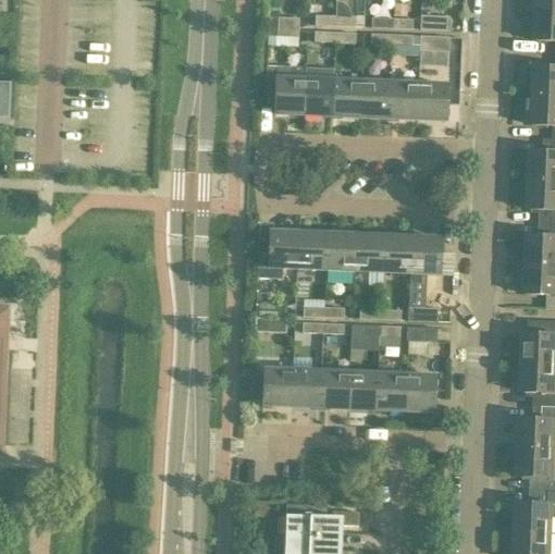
[(538,0),(538,10),(554,10),(554,0),(538,0)]
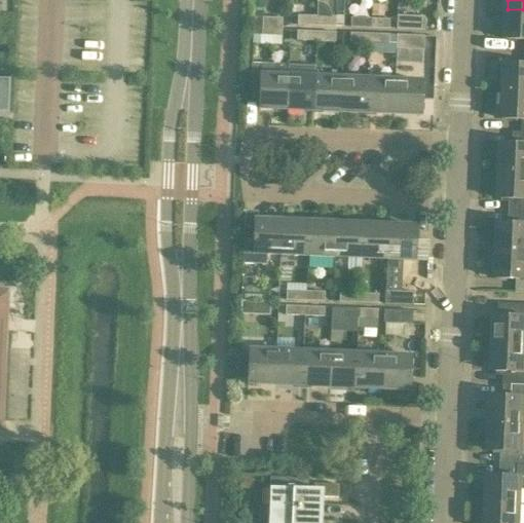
[(254,25),(263,25),(282,26),(283,15),(264,15),(264,9),(254,9),(254,25)]
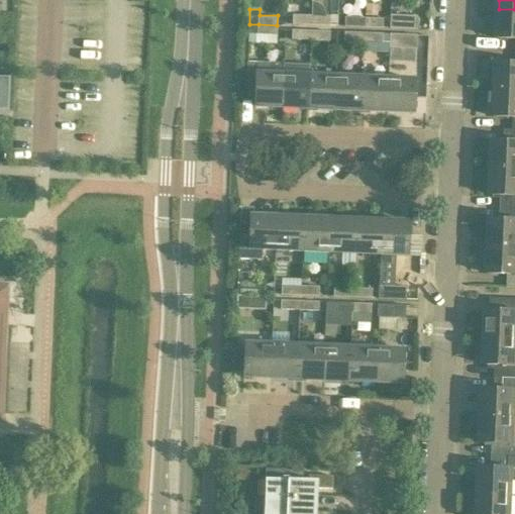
[(514,9),(499,9),(498,36),(514,36),(514,9)]
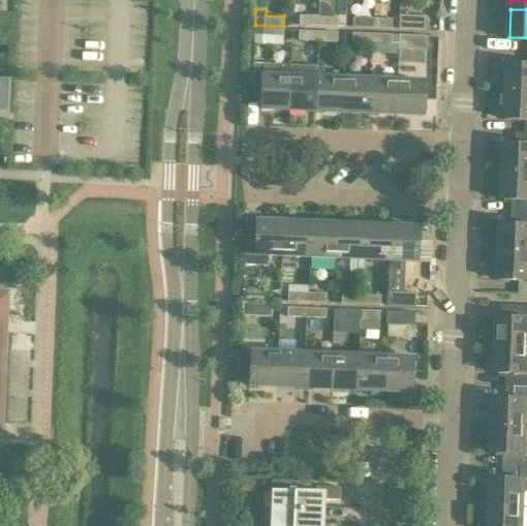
[(300,13),(300,24),(317,24),(318,14),(300,13)]
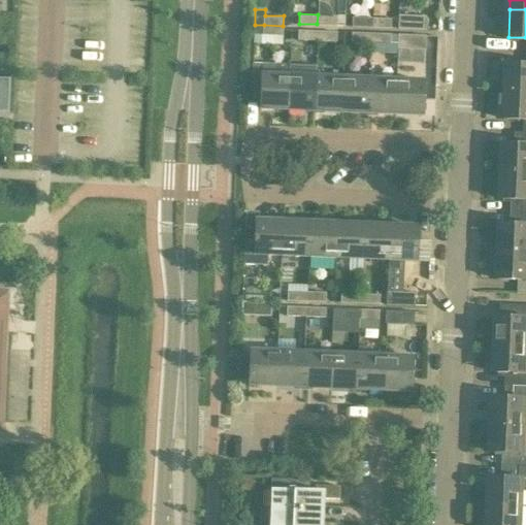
[(399,13),(399,27),(426,28),(427,14),(399,13)]
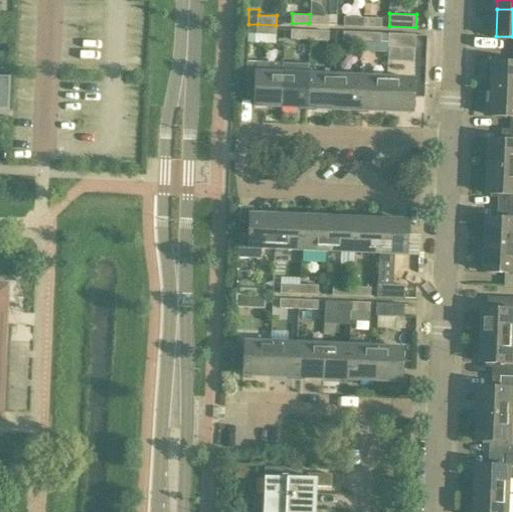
[(330,24),(330,15),(310,14),(309,23),(330,24)]
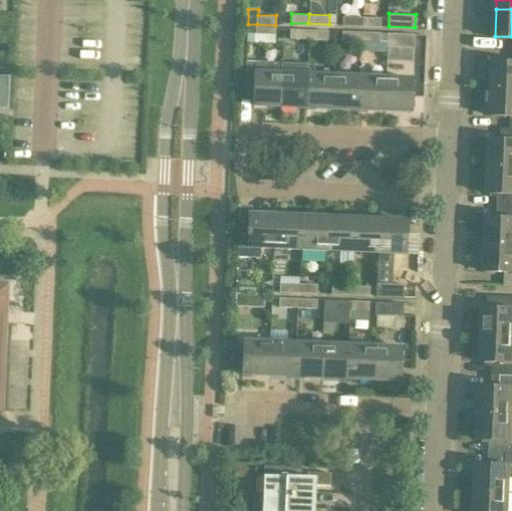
[(344,15),(343,24),(362,25),(362,16),(344,15)]
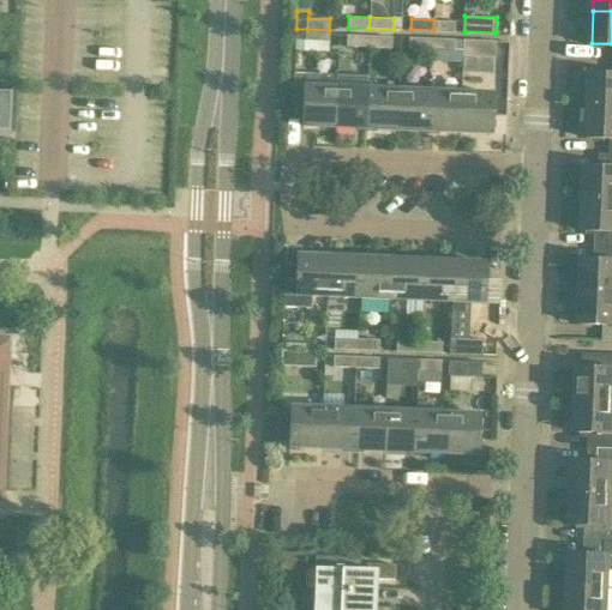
[(456,31),(456,20),(433,19),(433,30),(456,31)]
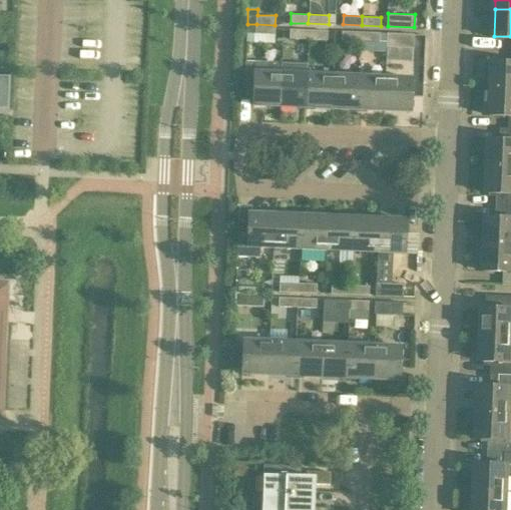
[(257,24),(256,32),(275,33),(275,25),(257,24)]
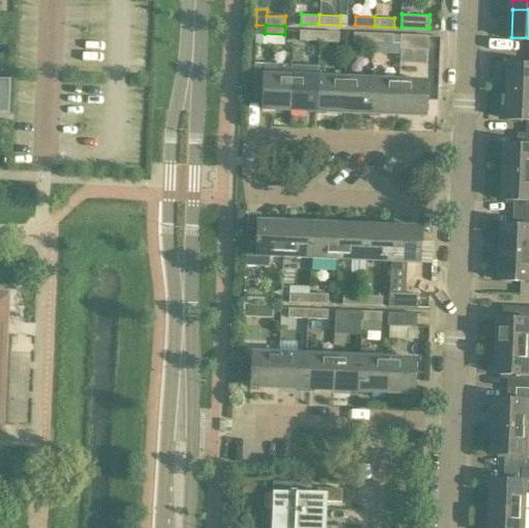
[(301,29),(300,38),(319,39),(321,30),(301,29)]
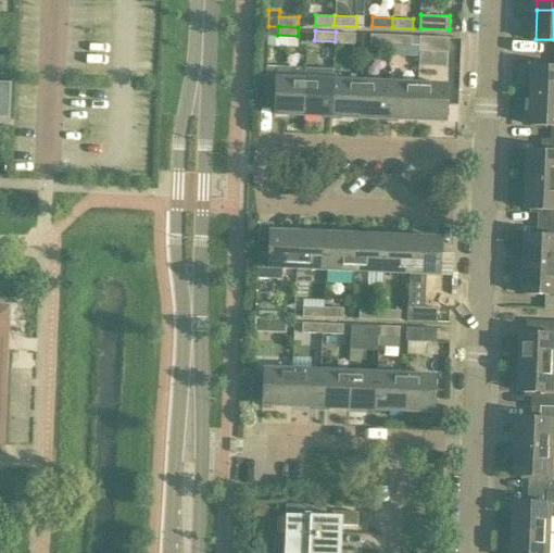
[(355,42),(355,33),(336,32),(335,41),(355,42)]
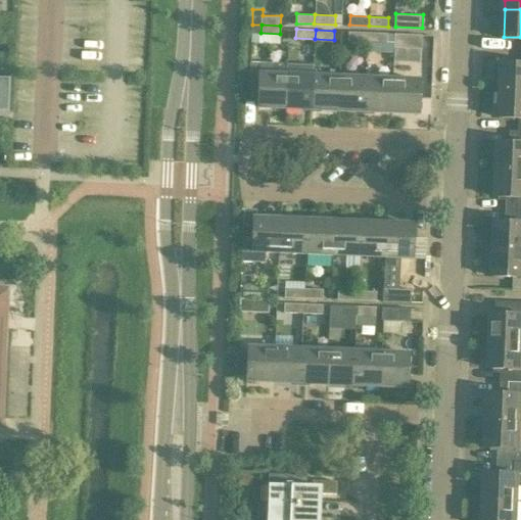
[(349,31),(349,40),(368,41),(368,32),(349,31)]
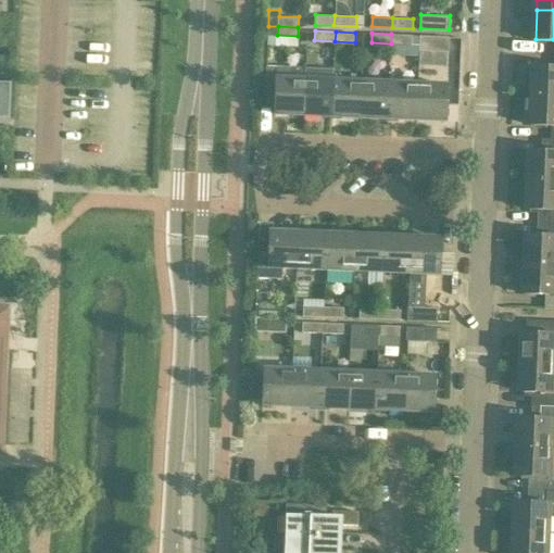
[(412,45),(413,35),(391,34),(391,44),(412,45)]
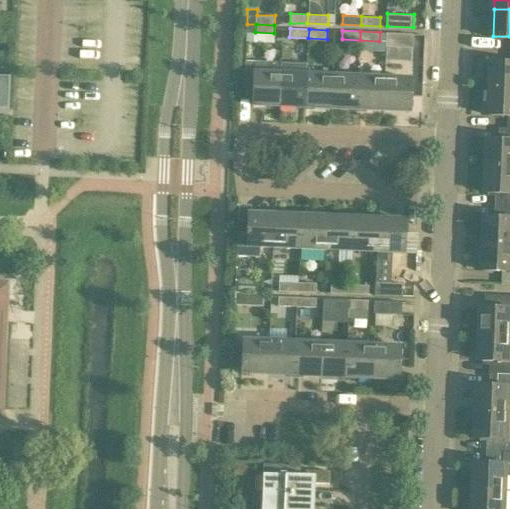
[(413,46),(413,33),(386,32),(386,45),(413,46)]
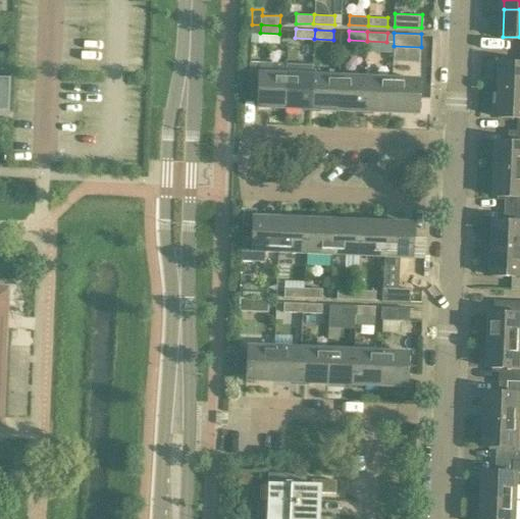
[(274,62),(260,61),(250,61),(249,93),(258,103),(258,106),(283,107),(284,73),(287,73),(287,62),(274,62)]
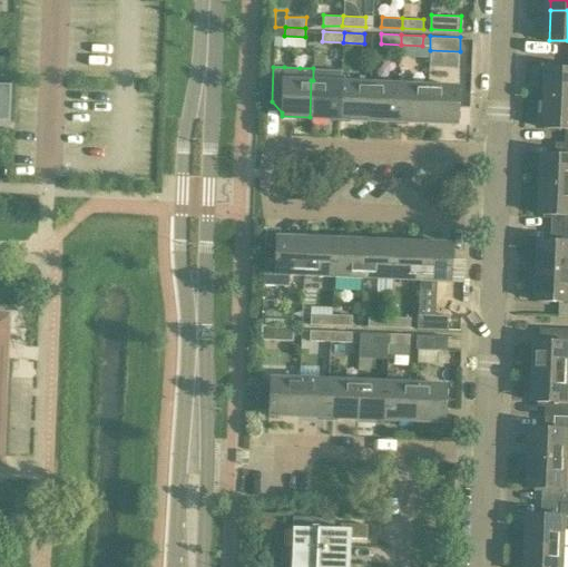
[(547,97),(567,97),(567,68),(548,67),(547,97)]
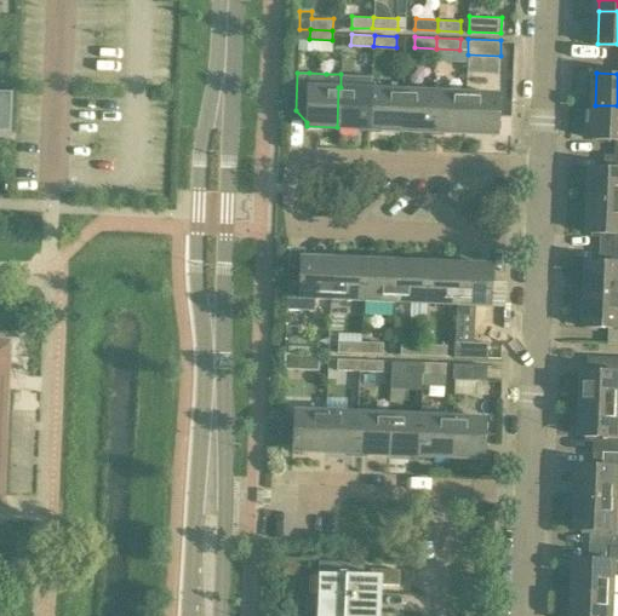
[(370,128),(372,88),(341,87),(338,87),(337,127),(370,128)]
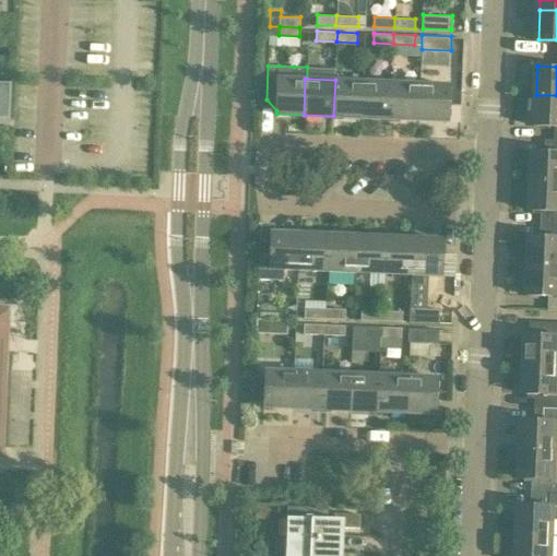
[(335,80),(333,116),(363,117),(364,81),(335,80)]
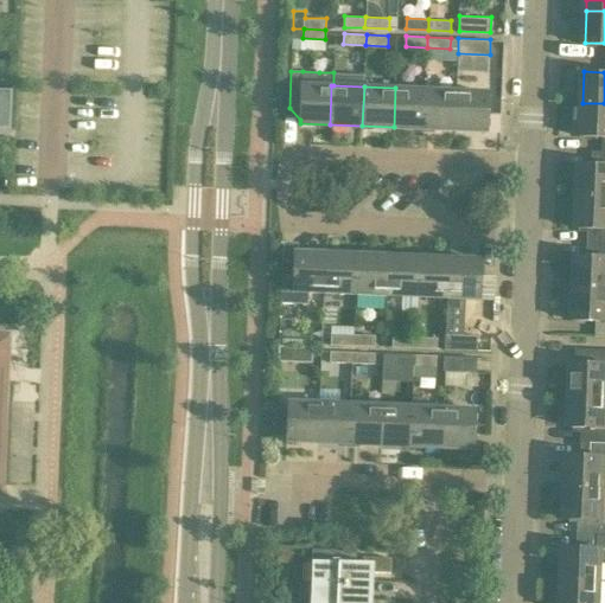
[(0,124),(8,126),(11,89),(0,88),(0,124)]
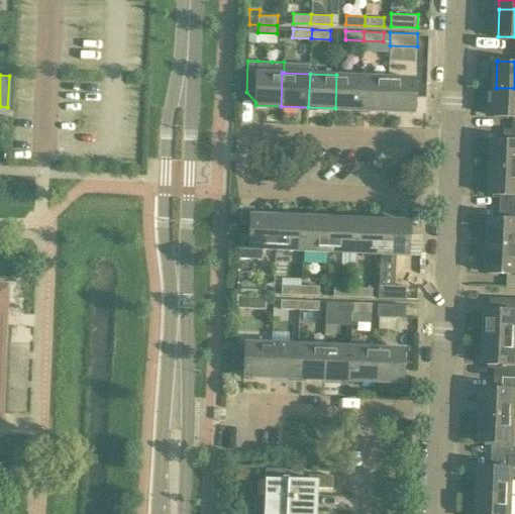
[(336,75),(335,108),(361,109),(363,76),(336,75)]
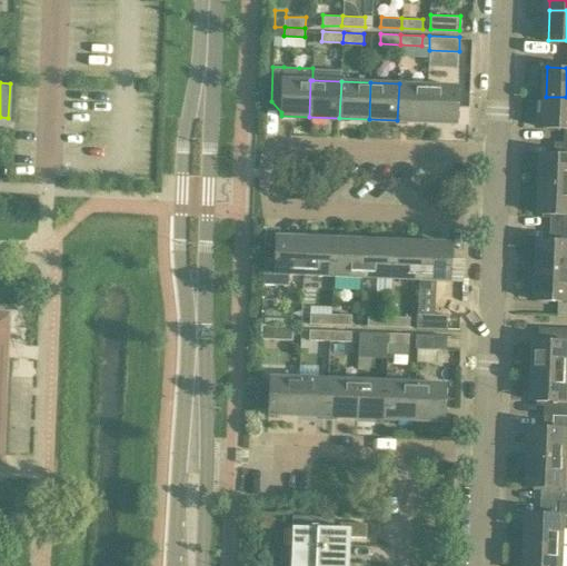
[(399,83),(397,120),(427,121),(428,85),(399,83)]
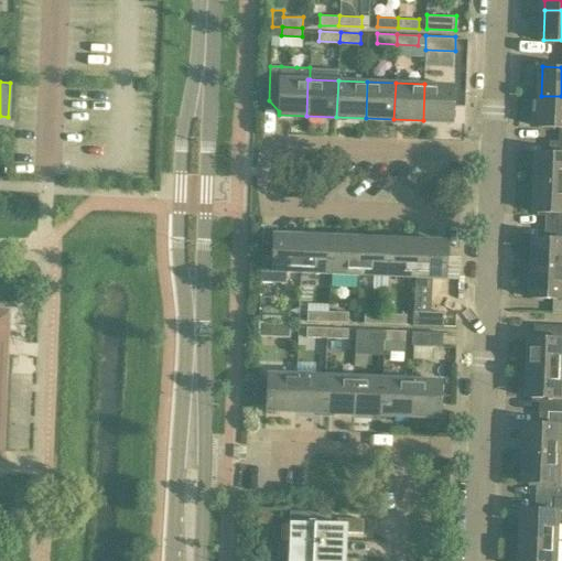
[(424,84),(423,120),(452,121),(453,85),(424,84)]
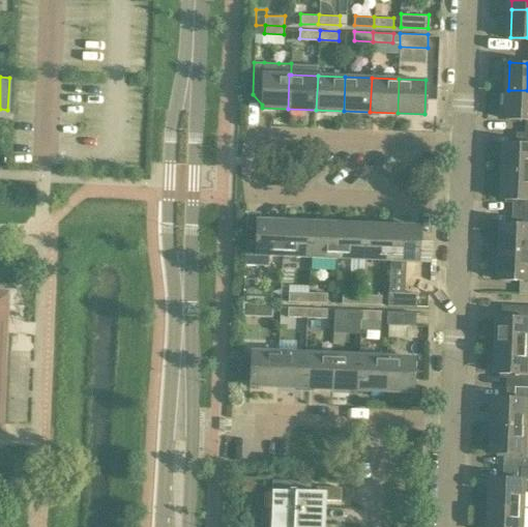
[(527,90),(508,90),(506,117),(527,118),(527,130),(527,90)]
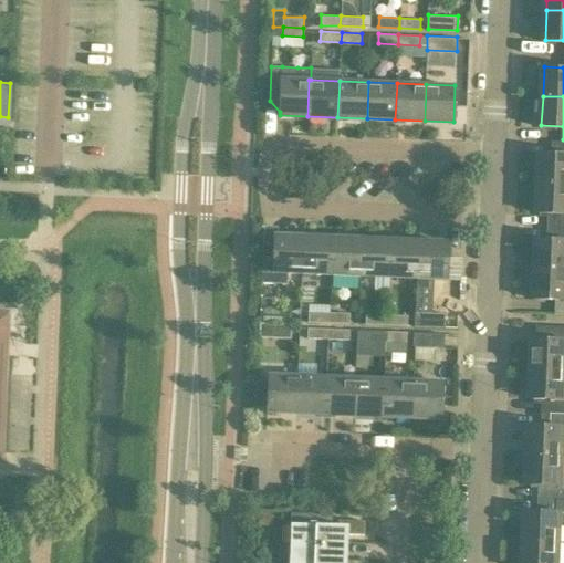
[(539,183),(563,183),(563,139),(563,154),(541,153),(539,183)]
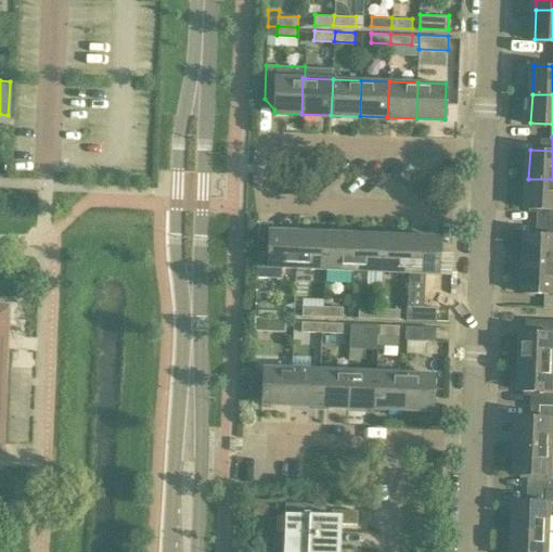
[(552,179),(528,179),(527,207),(550,208),(549,221),(552,221),(552,179)]
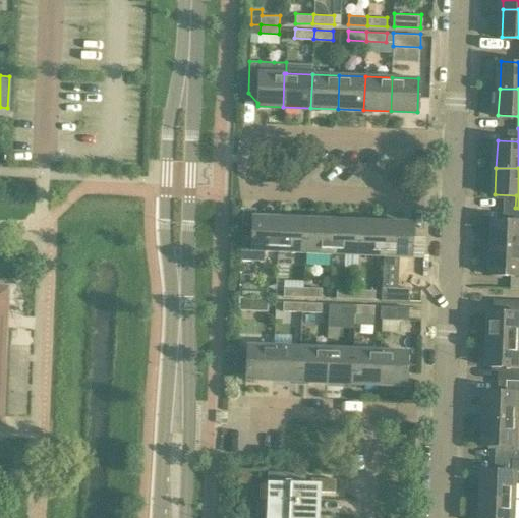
[(493,246),(518,247),(518,208),(515,208),(515,221),(494,220),(493,246)]
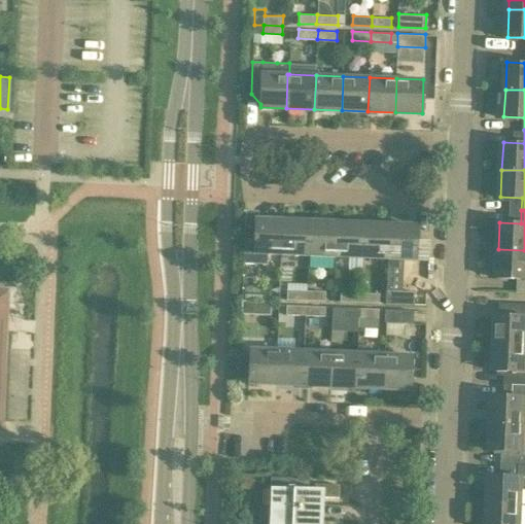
[(282,254),(283,219),(256,218),(255,230),(245,230),(244,263),(268,264),(268,253),(282,254)]
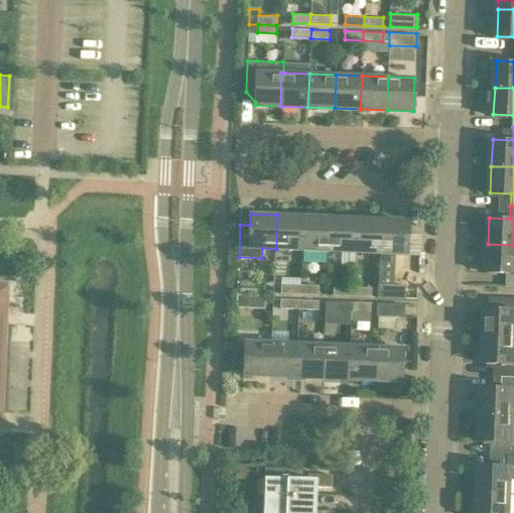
[(277,215),(276,249),(302,250),(303,216),(277,215)]
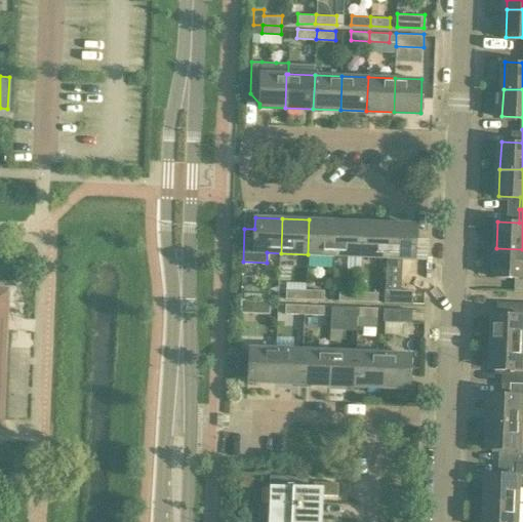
[(309,219),(308,254),(334,255),(335,221),(309,219)]
